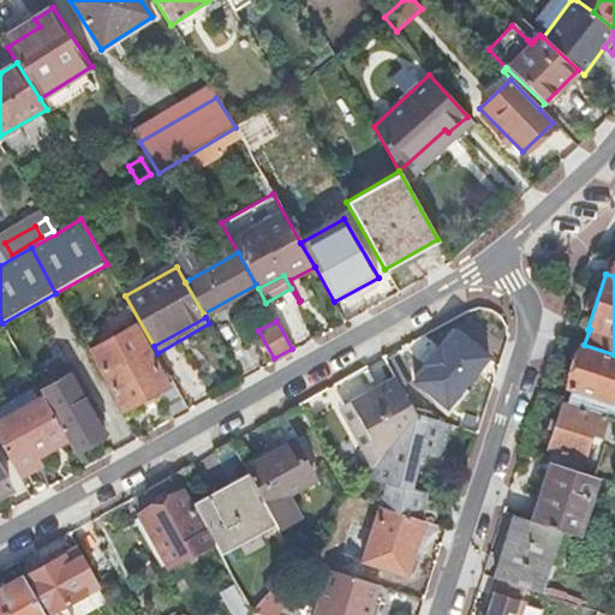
[(488,354),(455,329),(416,381),(448,407),(488,354)]
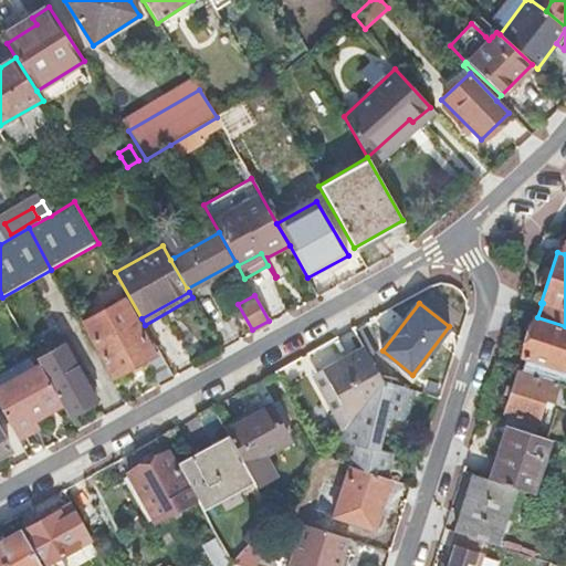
[(123,328),(130,324),(127,317),(119,322),(123,328)]
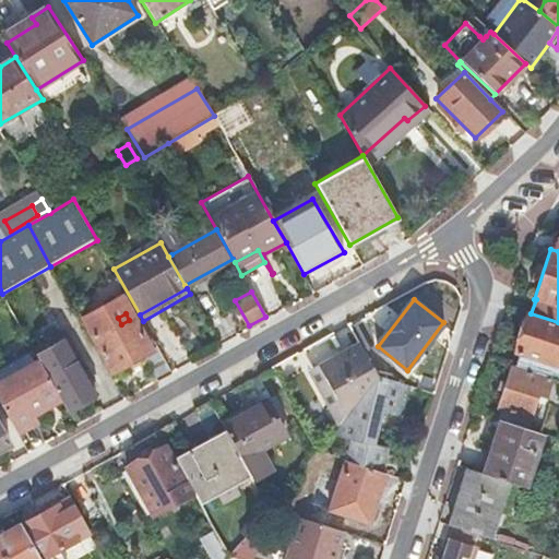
[(543,376),(558,380),(558,366),(558,364),(558,324),(526,313),(514,354),(519,355),(515,367),(543,376)]
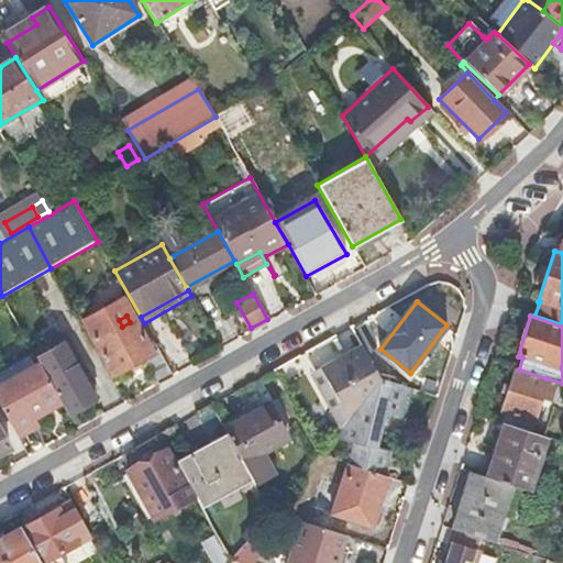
[(144,359),(158,384),(174,375),(159,350),(154,352),(135,319),(130,322),(122,327),(95,342),(113,375),(144,359)]
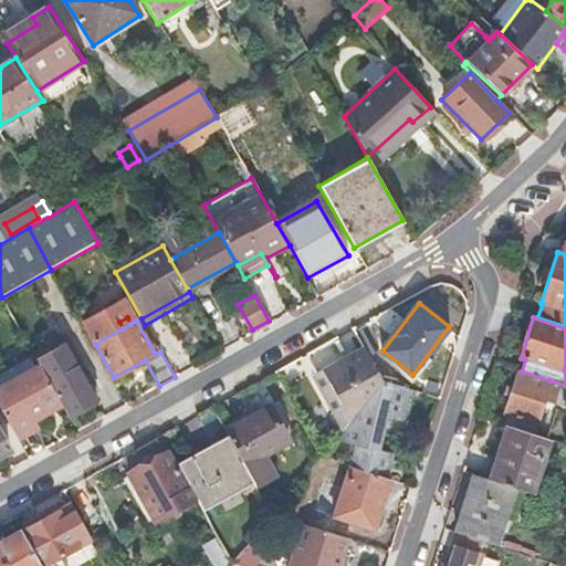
[(381,381),(364,348),(324,370),(350,419),(368,398),(381,381)]
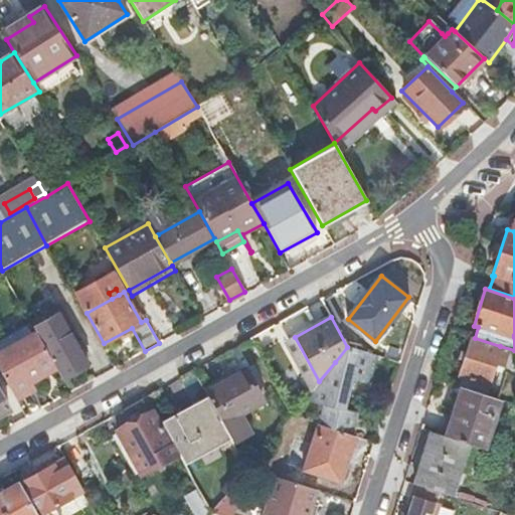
[(61,321),(37,335),(45,347),(68,334),(61,321)]
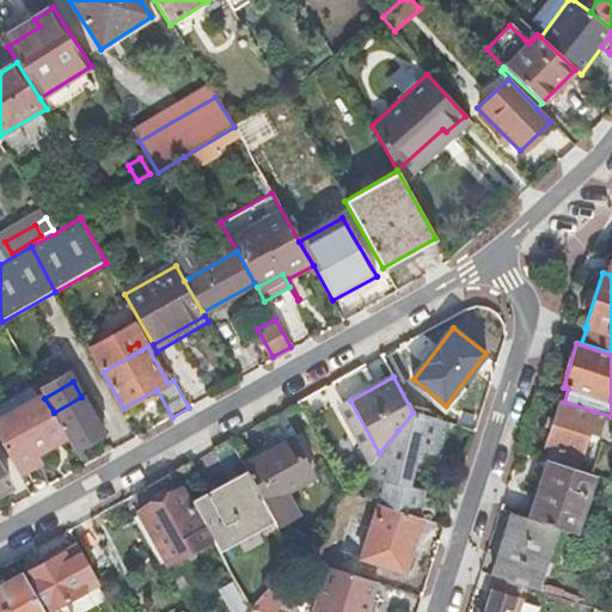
[(37,384),(0,403),(0,420),(44,397),(37,384)]
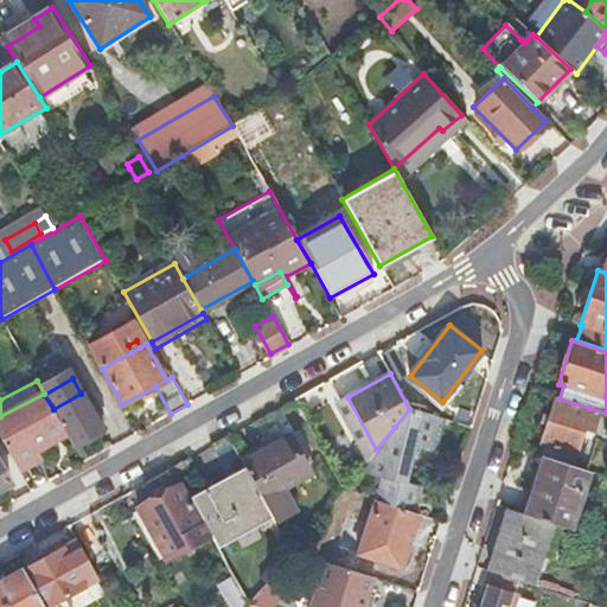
[(53,409),(64,429),(74,447),(103,430),(83,393),(81,394),(53,409)]
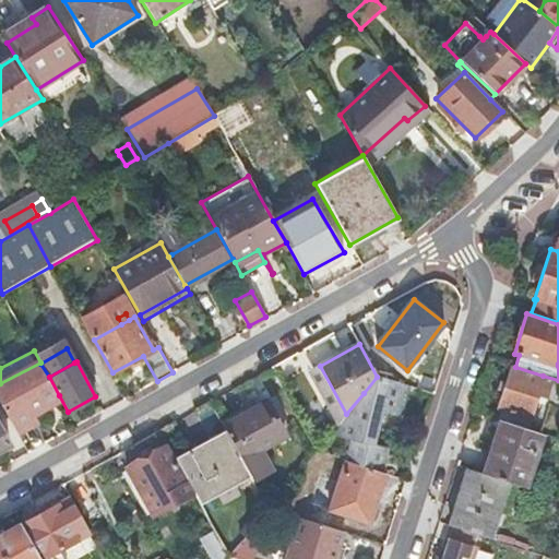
[(40,363),(0,383),(0,402),(11,421),(19,435),(38,423),(32,411),(59,395),(49,377),(40,364),(40,363)]
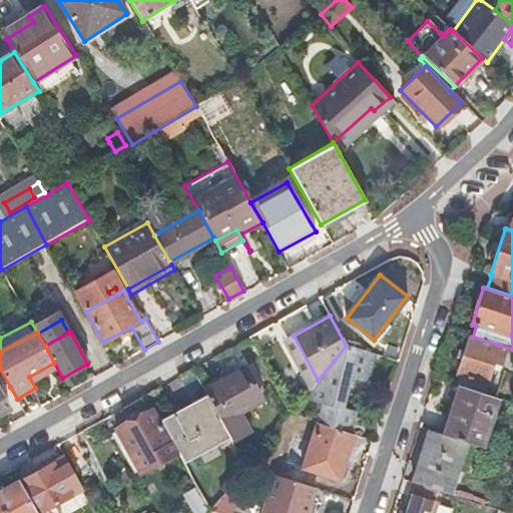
[(482,394),(498,345),(473,337),(469,335),(456,375),(461,376),(458,386),(463,387),(482,394)]
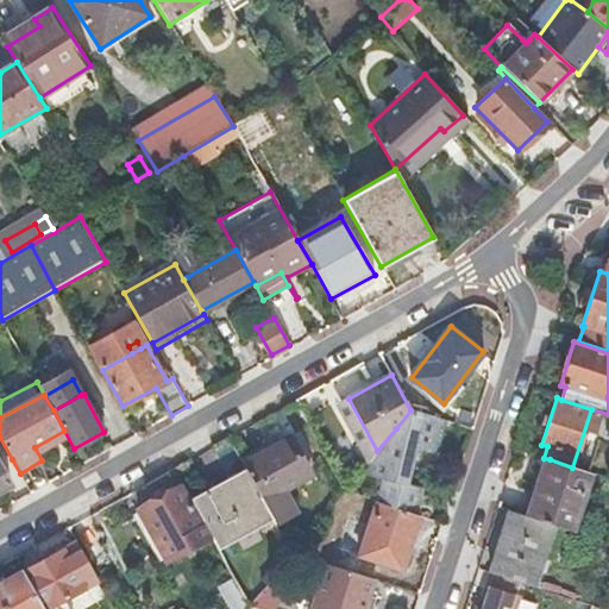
[(377,451),(349,399),(338,405),(369,462),(377,451)]
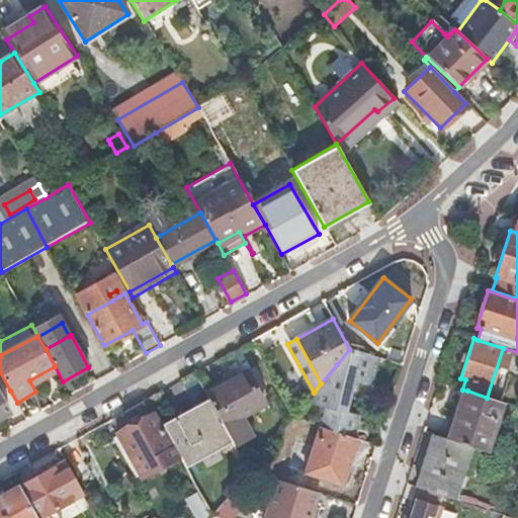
[(323,407),(318,425),(320,425),(351,436),(357,414),(344,410),(351,387),(359,381),(371,385),(378,358),(349,349),(337,364),(321,383),(314,393),(306,402),(323,407)]
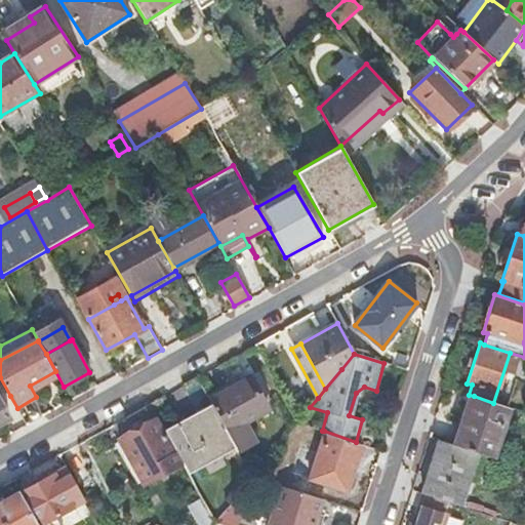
[(209,399),(212,404),(228,433),(270,409),(251,376),(209,399)]
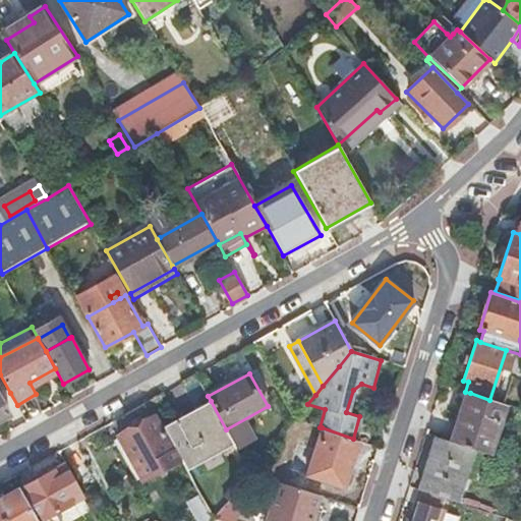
[(481,453),(485,454),(501,403),(489,400),(470,393),(461,418),(456,416),(448,442),(481,453)]
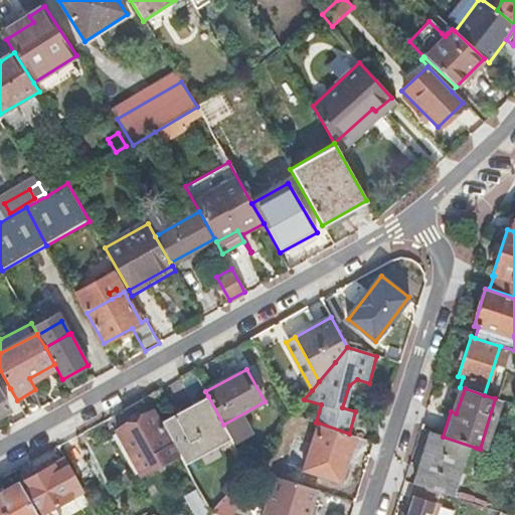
[(0,392),(0,413),(9,409),(0,392)]
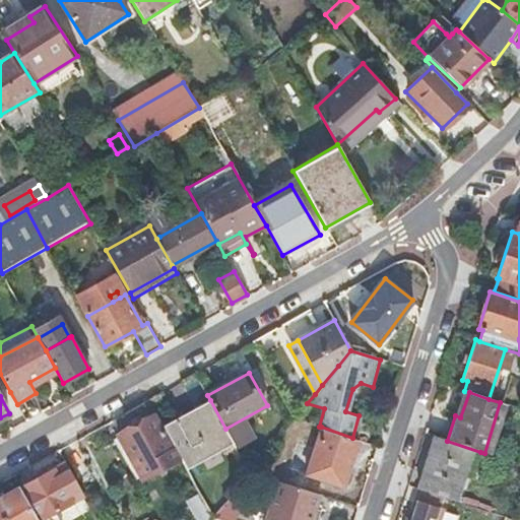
[(210,400),(164,426),(187,468),(234,443),(225,429),(210,400)]
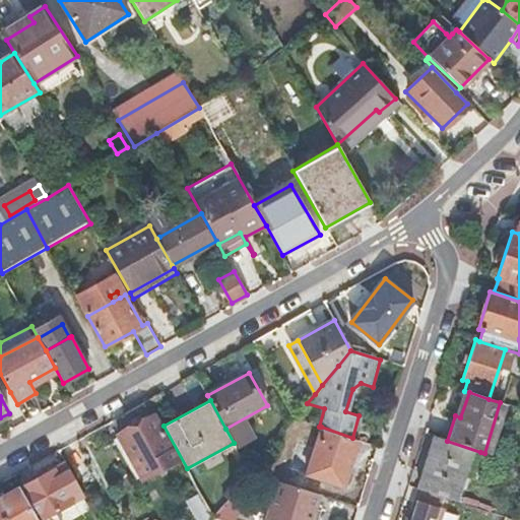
[(153,415),(118,435),(135,467),(141,477),(178,458),(172,448),(153,415)]
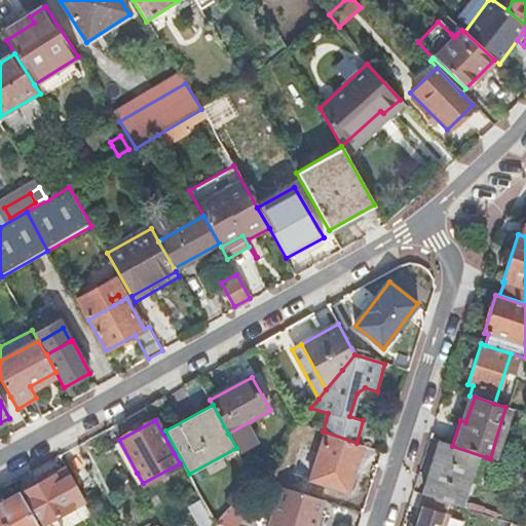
[(357,443),(325,431),(310,479),(347,491),(362,445),(357,443)]
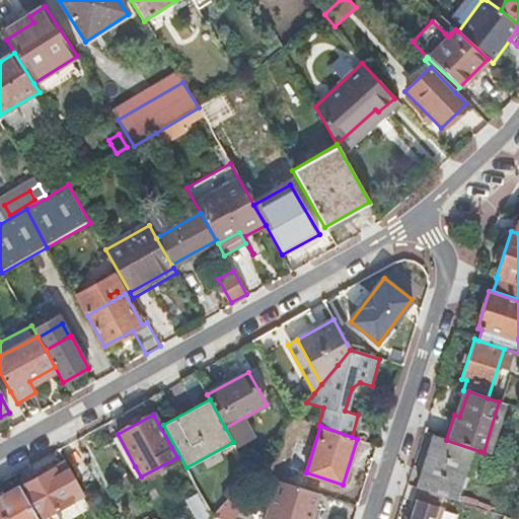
[(440,495),(460,502),(461,497),(452,494),(456,484),(453,482),(458,478),(458,474),(470,478),(479,451),(446,440),(434,436),(418,488),(440,495)]
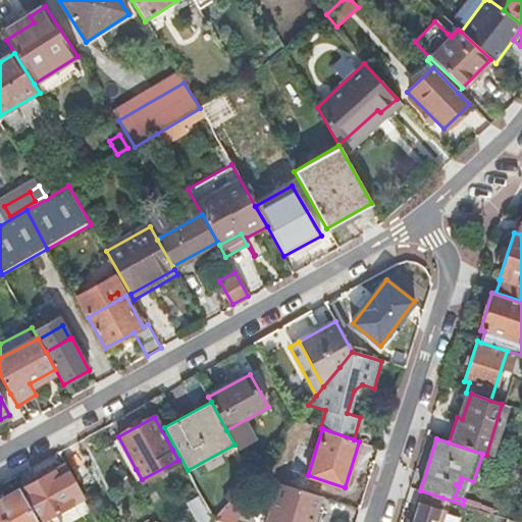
[(230,469),(241,487),(251,474),(244,461),(230,469)]
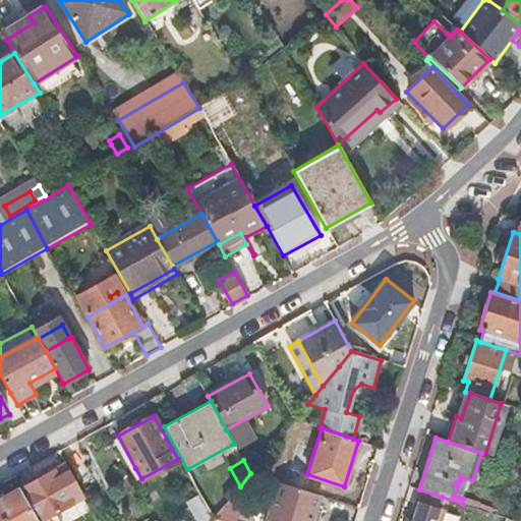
[(53,470),(20,488),(38,520),(60,520),(56,513),(72,504),(84,497),(66,463),(53,470)]
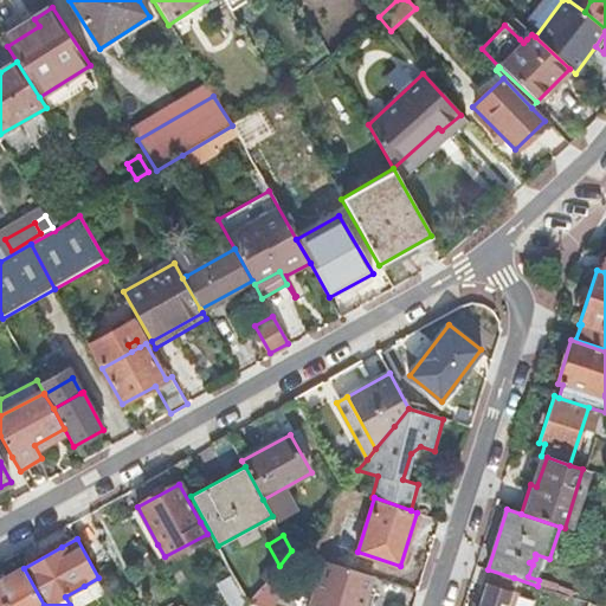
[(328,561),(313,605),(353,605),(363,574),(328,561)]
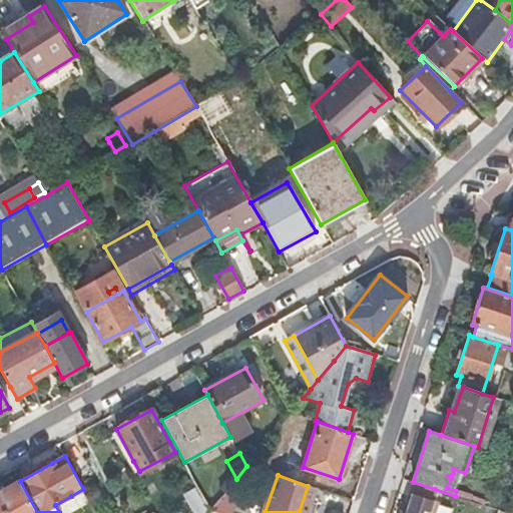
[(0,512),(37,512),(20,481),(0,492),(0,512)]
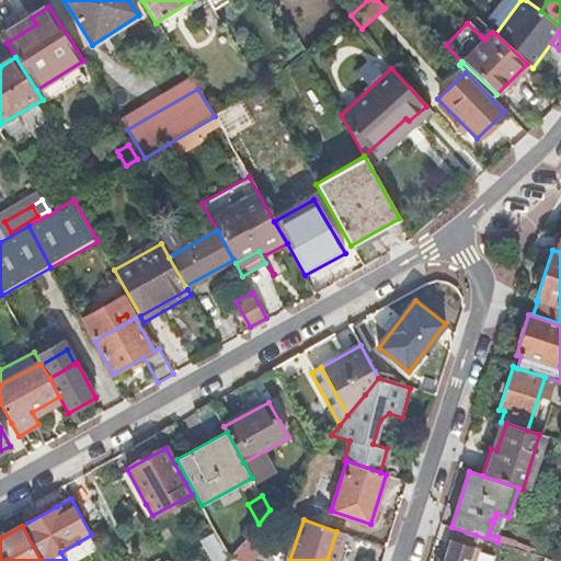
[(444,560),(466,560),(476,535),(451,527),(446,542),(449,544),(444,560)]
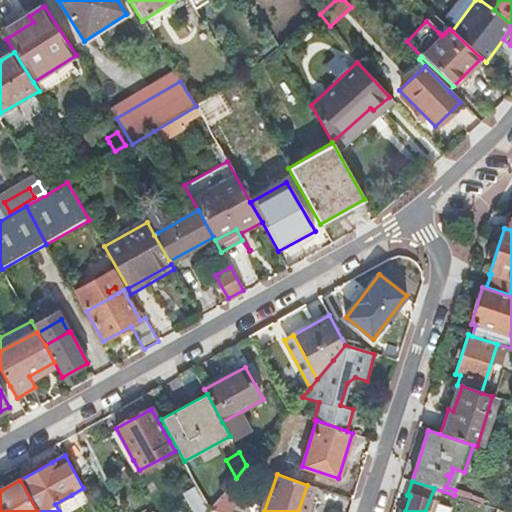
[(204,499),(197,486),(187,492),(194,505),(204,499)]
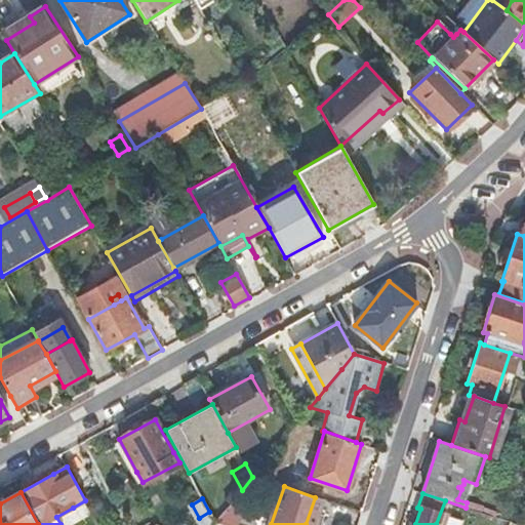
[(215,522),(214,523),(219,524),(244,524),(246,522),(221,514),(215,522)]
